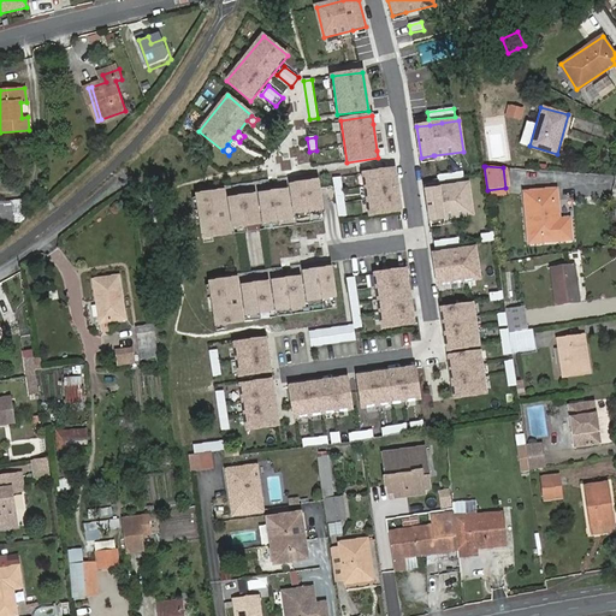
[(401,212),(395,170),(363,175),(369,217),(401,212)]
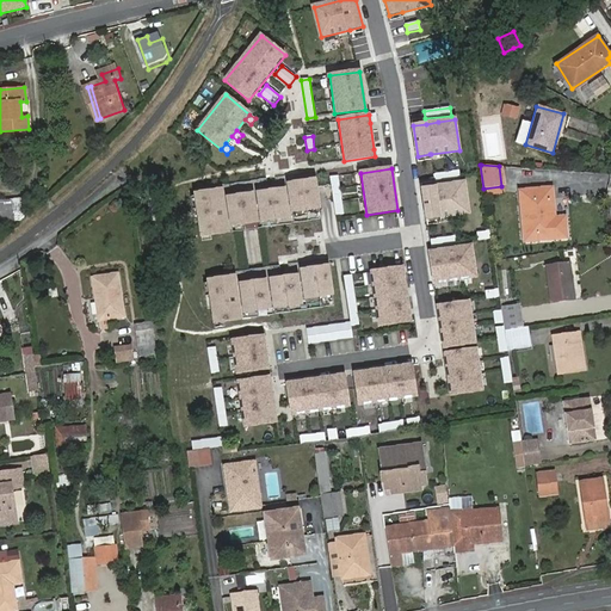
[(338,176),(331,177),(335,216),(344,214),(338,176)]
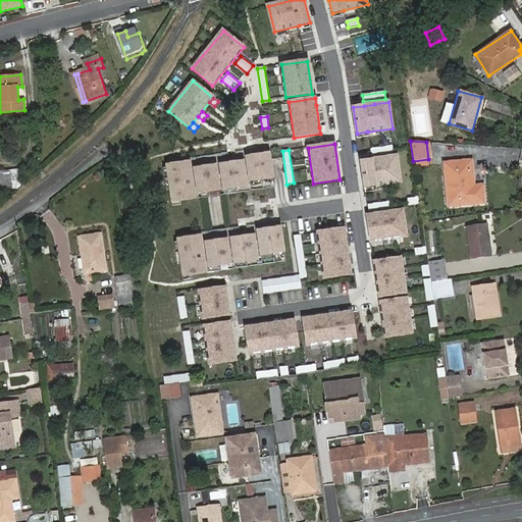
[(272,178),(269,153),(246,156),(249,181),(261,179),(272,178)]
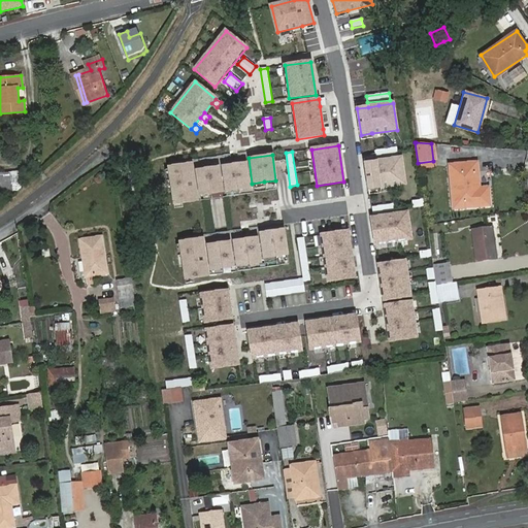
[(375,162),(365,163),(368,190),(380,189),(381,188),(405,185),(401,158),(387,160),(376,162),(375,162)]
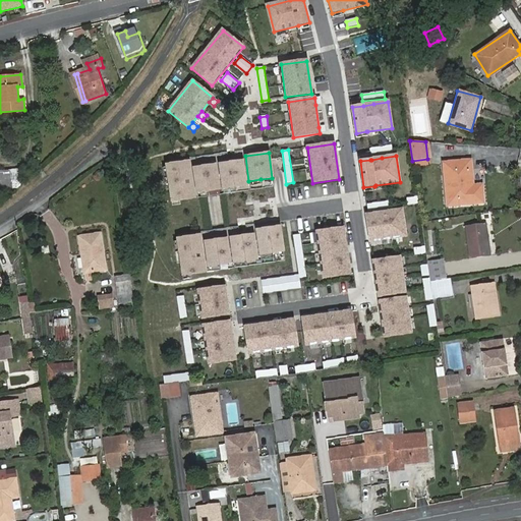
[(189,160),(166,163),(167,168),(168,178),(172,200),(194,197),(189,160)]
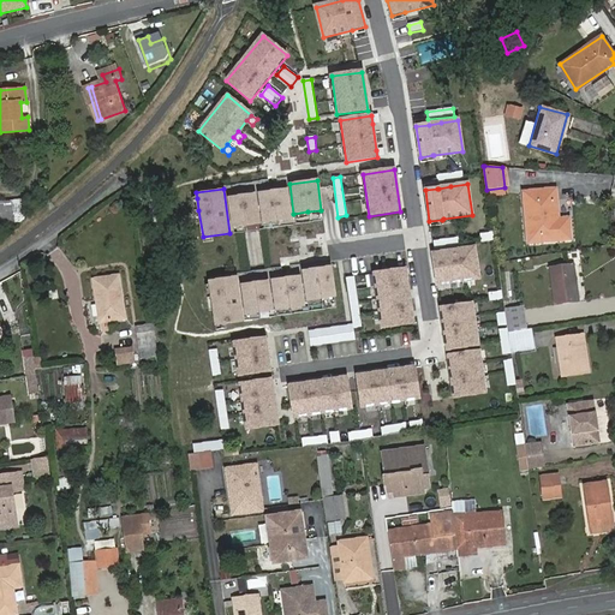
[(287,189),(260,192),(263,222),(278,221),(291,219),(287,189)]
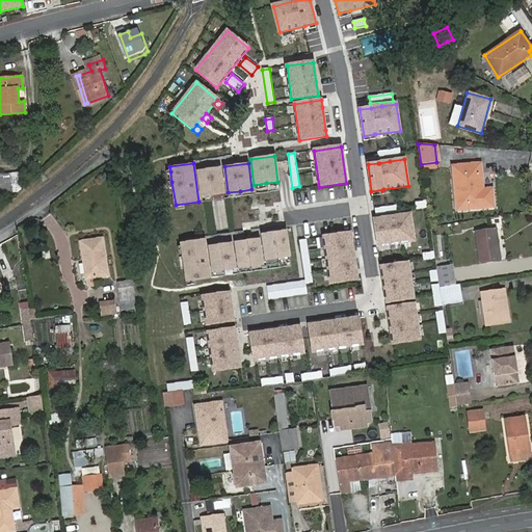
[(454,166),(457,210),(494,207),(493,189),(484,190),(482,164),(454,166)]
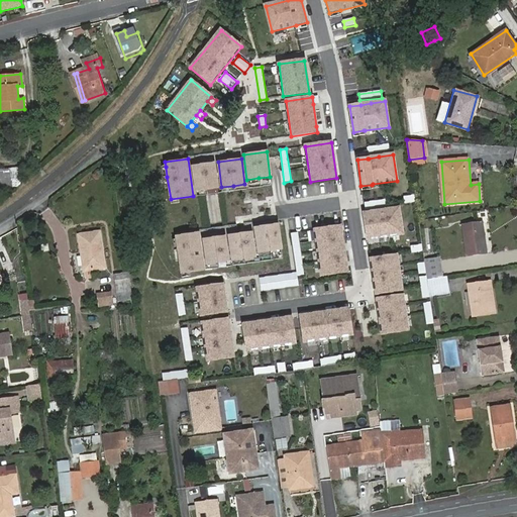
[(218,188),(215,163),(192,166),(195,191),(218,188)]
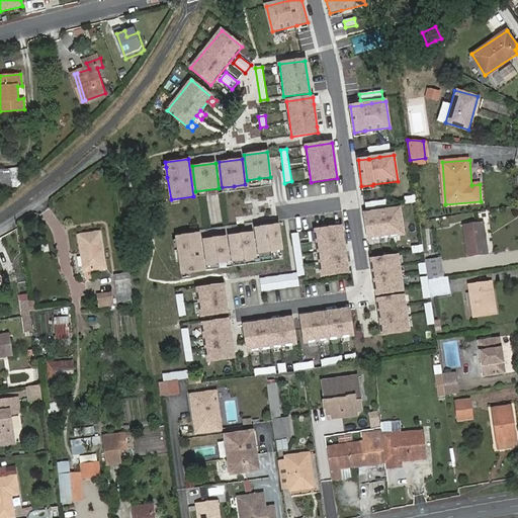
[(0,167),(0,180),(2,181),(2,185),(23,185),(22,167),(0,167)]
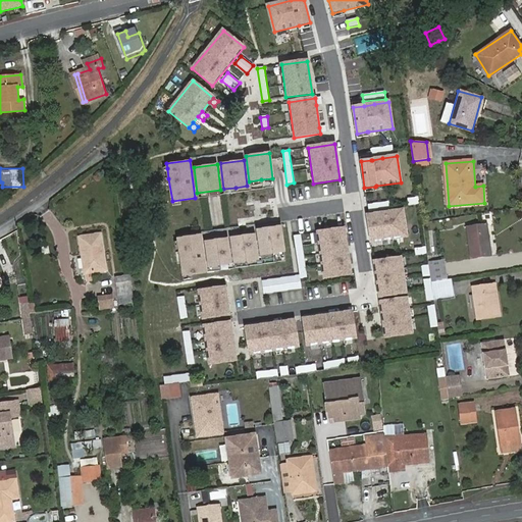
[(368,205),(369,212),(390,209),(389,202),(378,203),(368,205)]
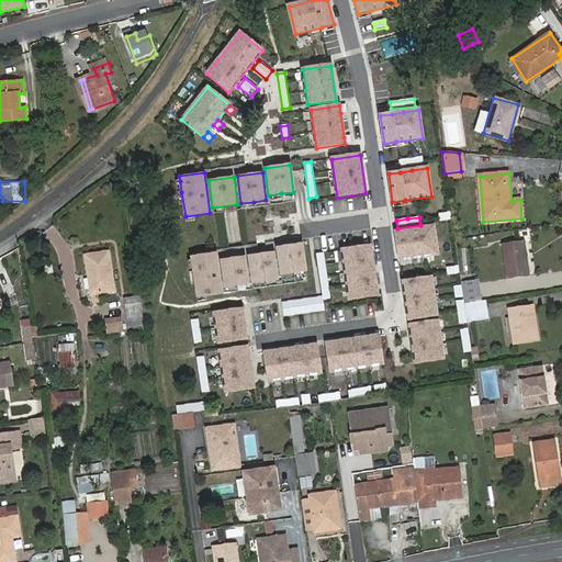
[(434,226),(395,232),(400,260),(438,255),(434,226)]
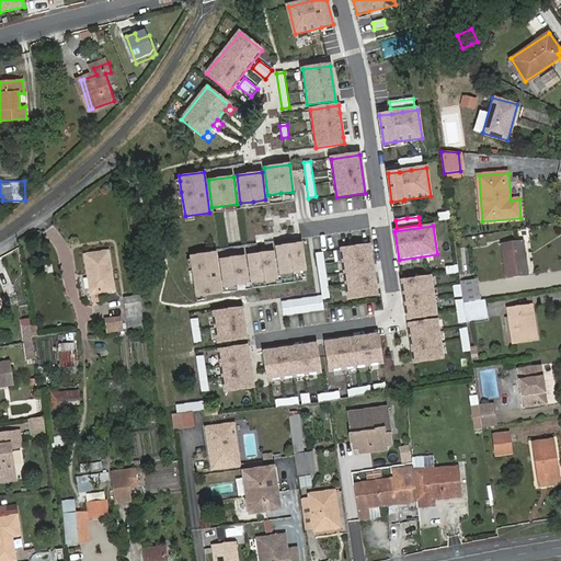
[(347,242),(365,238),(363,232),(346,236),(347,242)]
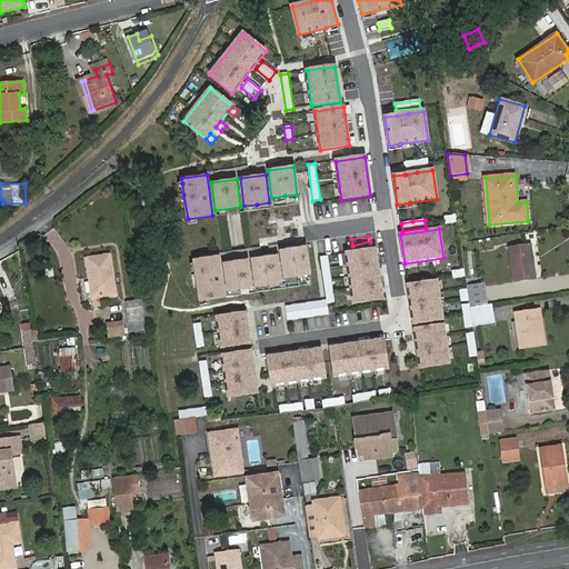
[(506,248),(511,283),(533,279),(528,245),(506,248)]
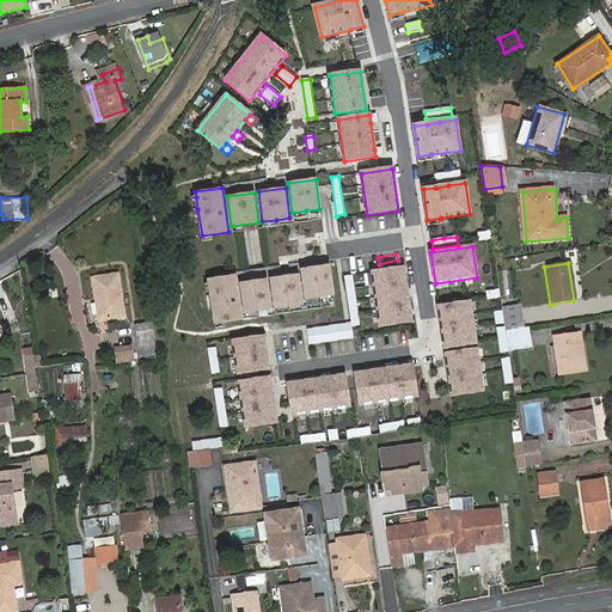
[(329,267),(301,270),(306,300),(319,298),(334,295),(330,276),(329,267)]
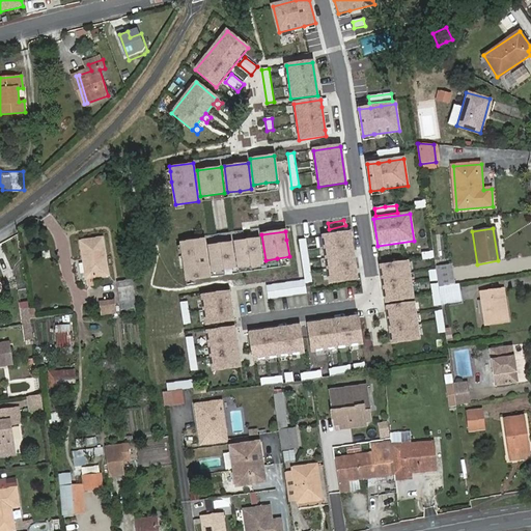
[(350,232),(323,236),(330,283),(357,279),(350,232)]
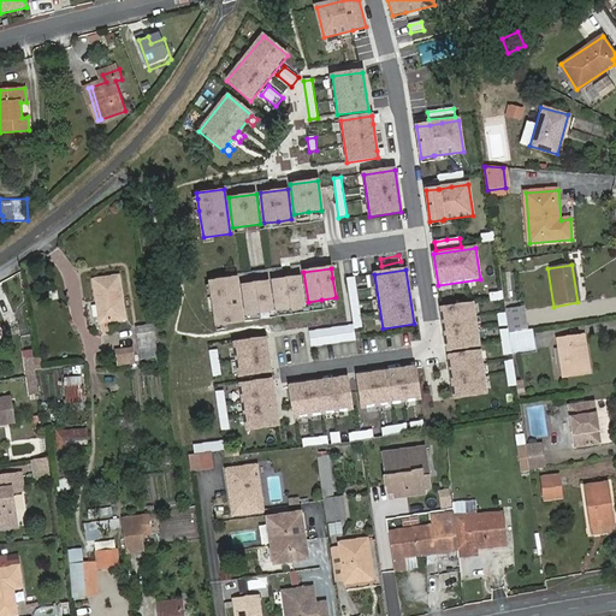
[(92,280),(95,302),(99,301),(102,321),(123,319),(117,277),(92,280)]
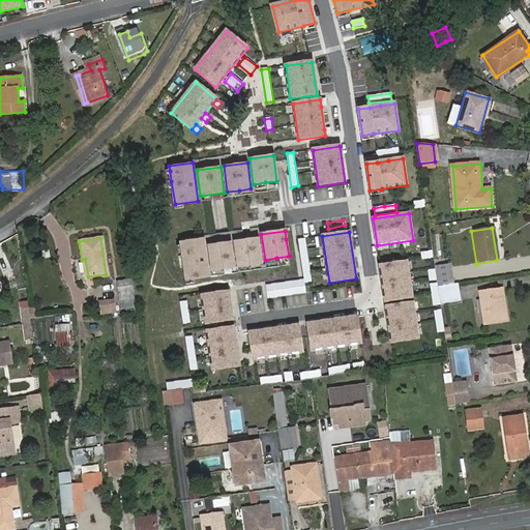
[(259,238),(235,242),(238,267),(251,266),(262,264),(259,238)]
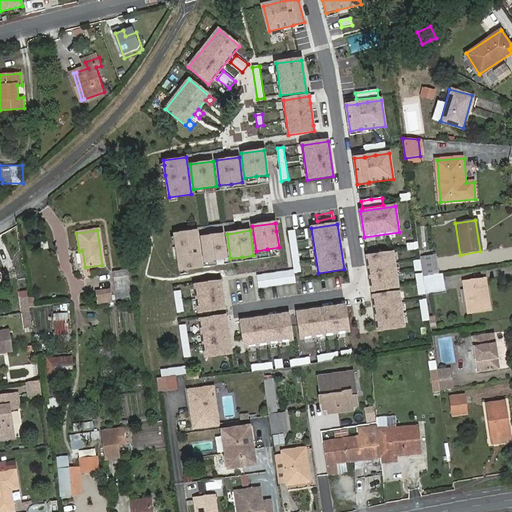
[(295,230),(288,231),(294,270),(294,273),(301,273),(295,230)]
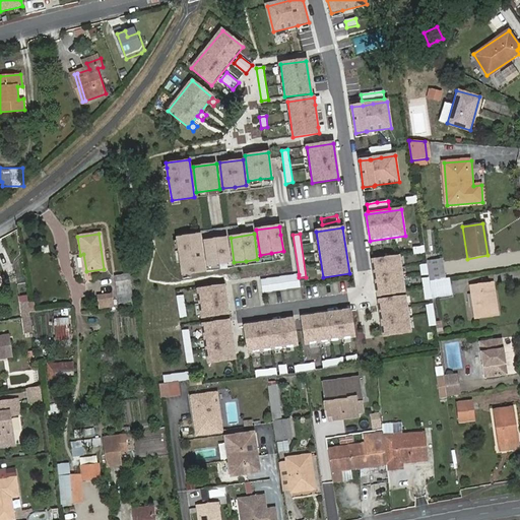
[(200,235),(177,238),(178,241),(183,275),(205,272),(200,235)]
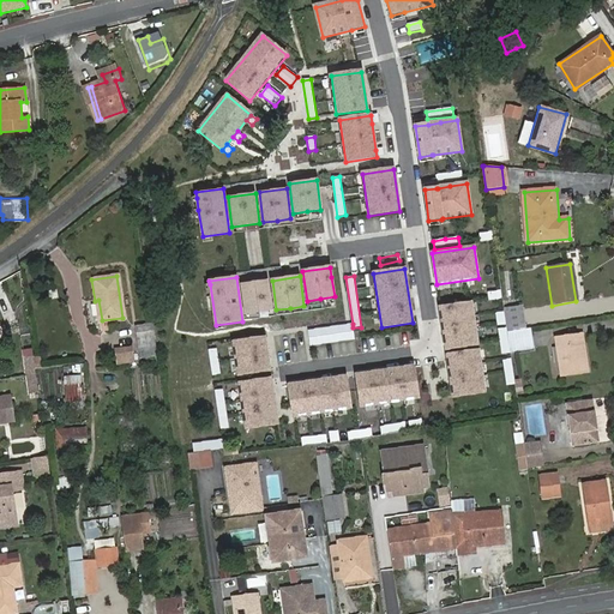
[(245,314),(272,311),(269,281),(241,286),(245,314)]
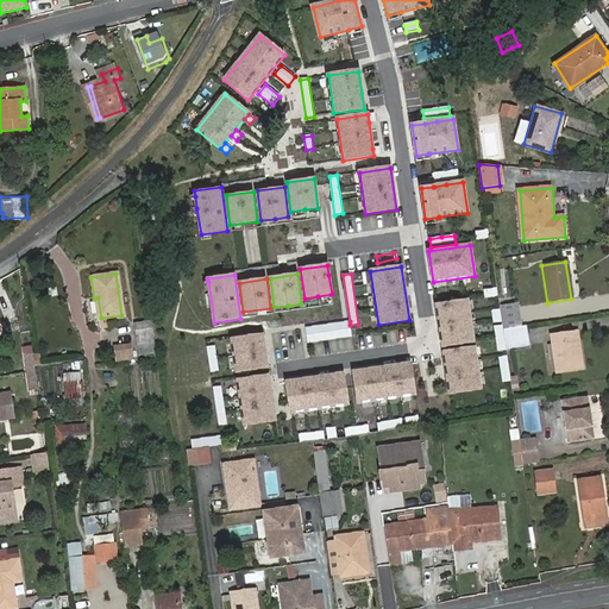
[(484,290),(484,299),(498,296),(497,289),(484,290)]
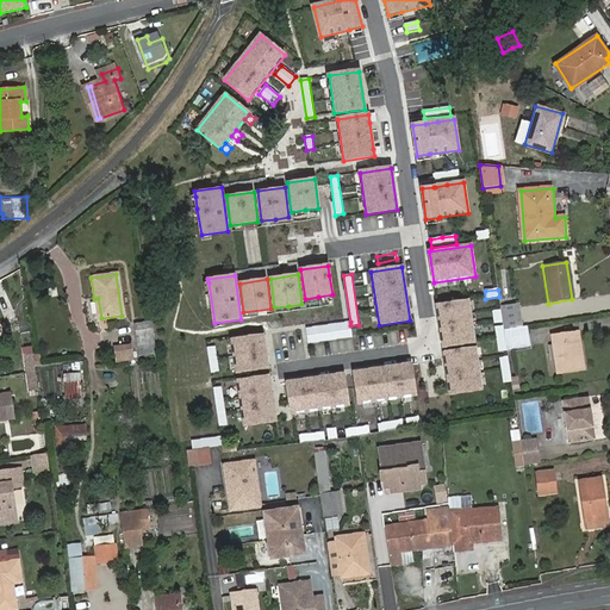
[(437,306),(443,348),(474,343),(467,302),(437,306)]
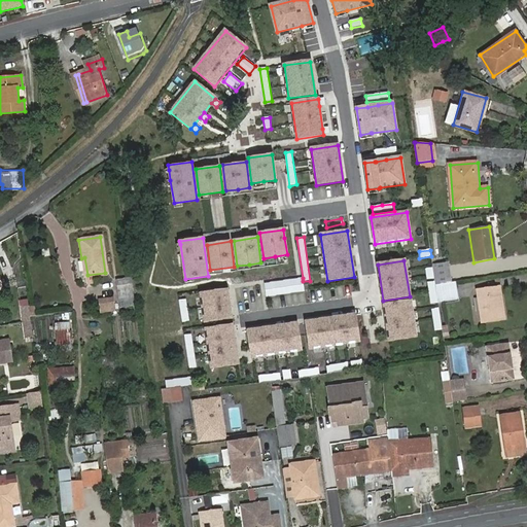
[(436,285),(451,283),(448,261),(432,265),(434,284),(435,285),(436,285)]
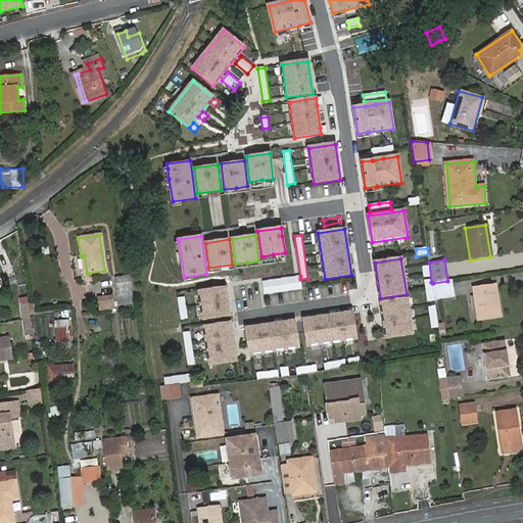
[(300,276),(263,282),(265,295),(301,289),(300,279),(300,276)]
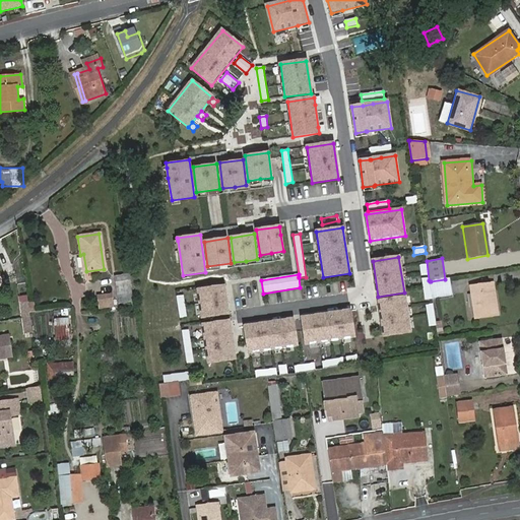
[(132,297),(129,276),(116,278),(119,299),(132,297)]
